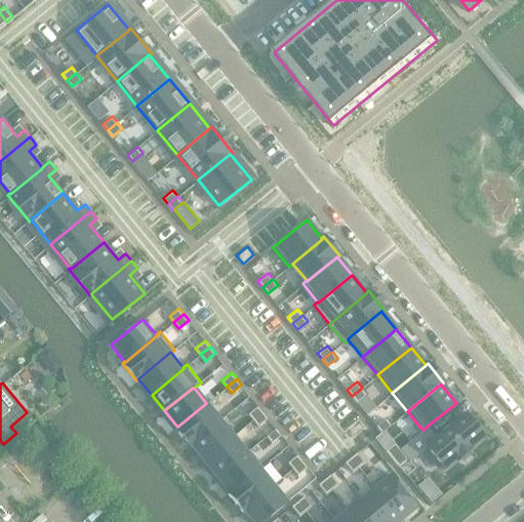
[(362,388),(352,396),(357,402),(367,394),(362,388)]
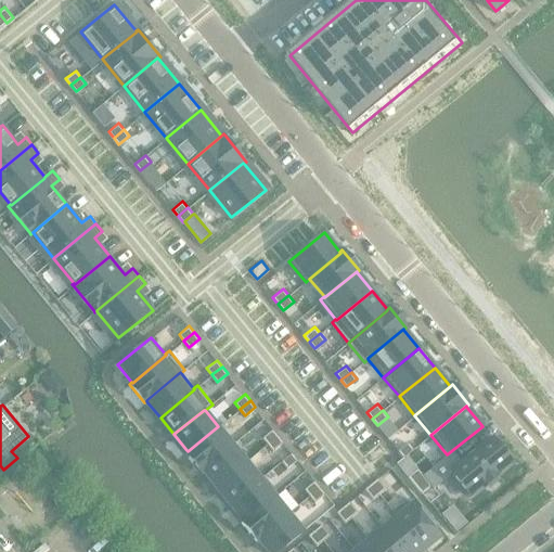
[(187,450),(185,452),(201,471),(203,469),(202,469),(232,444),(218,426),(188,451),(187,450)]
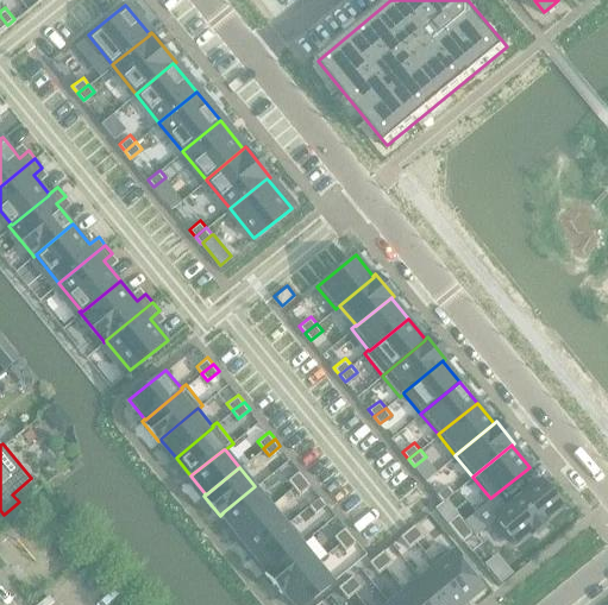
[(299,470),(288,479),(294,486),(305,477),(299,470)]
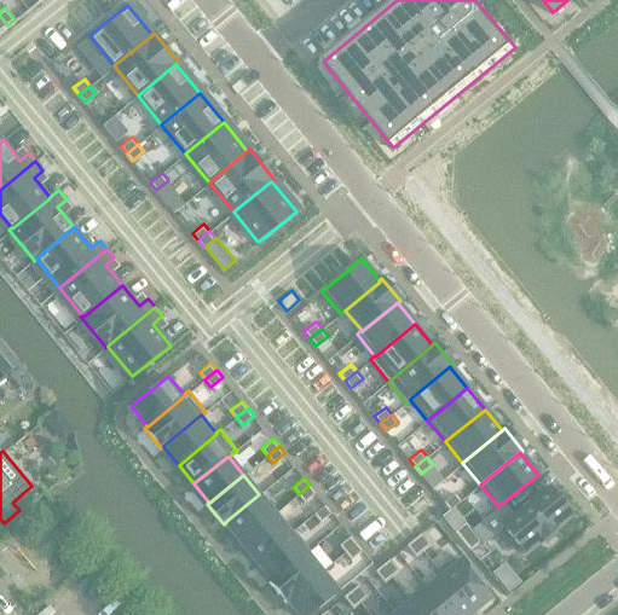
[(310,485),(299,494),(305,502),(316,492),(310,485)]
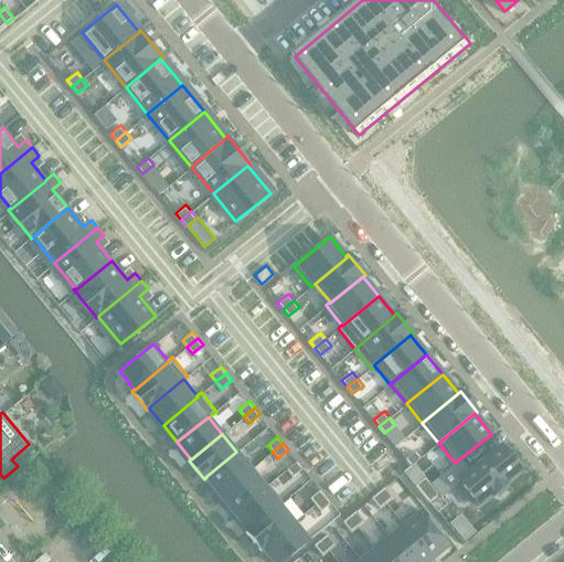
[(500,444),(458,479),(478,504),(492,491),(493,494),(507,483),(506,480),(520,468),(517,465),(520,463),(507,445),(503,448),(500,444)]
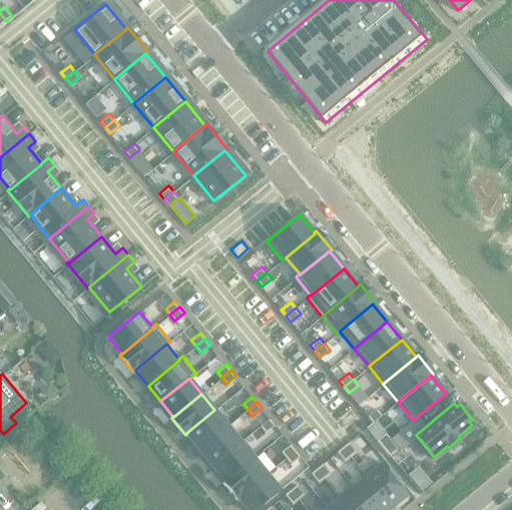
[(377,408),(368,416),(373,422),(383,414),(377,408)]
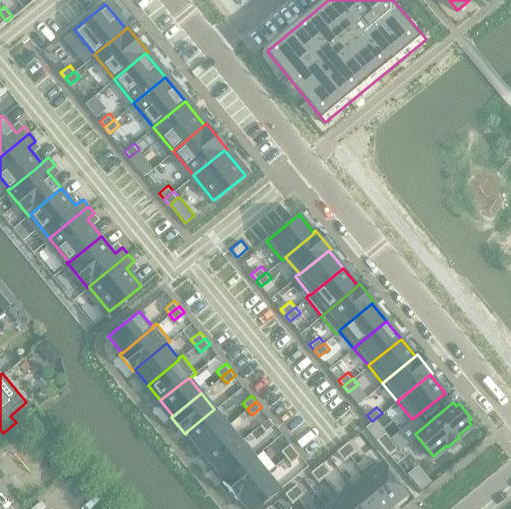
[(214,409),(186,432),(187,432),(199,448),(227,425),(214,409)]
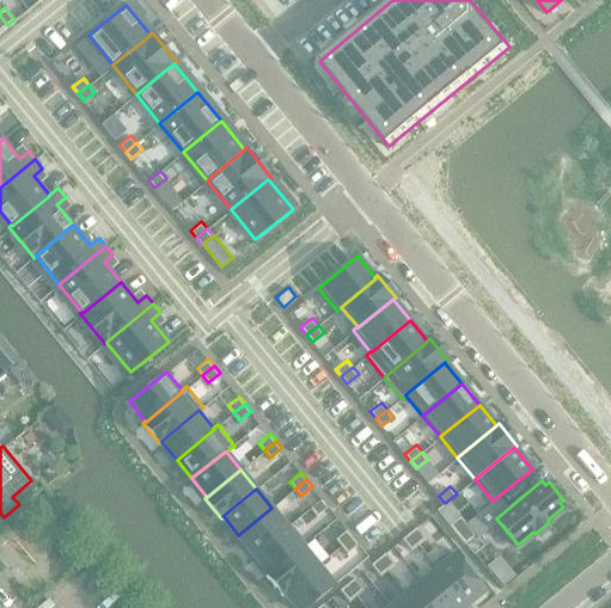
[(322,497),(311,507),(317,515),(328,504),(322,497)]
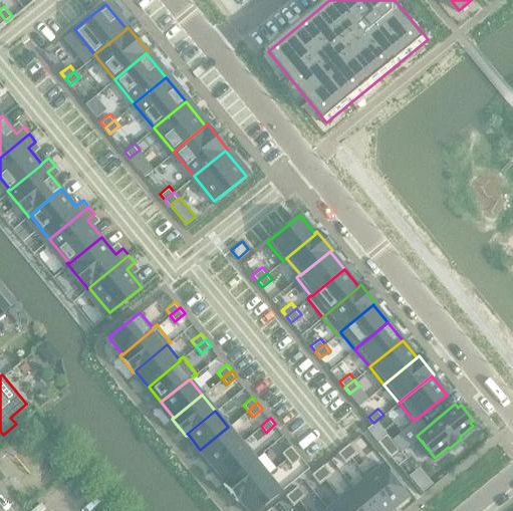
[(228,427),(200,450),(213,466),(241,443),(240,442),(228,427)]
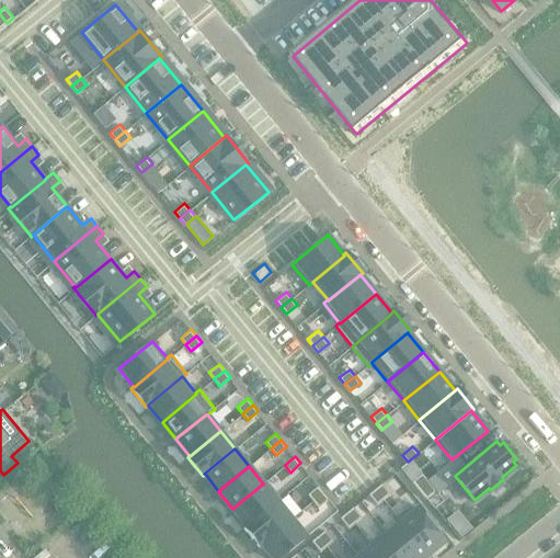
[(422,473),(412,480),(419,489),(430,480),(422,473)]
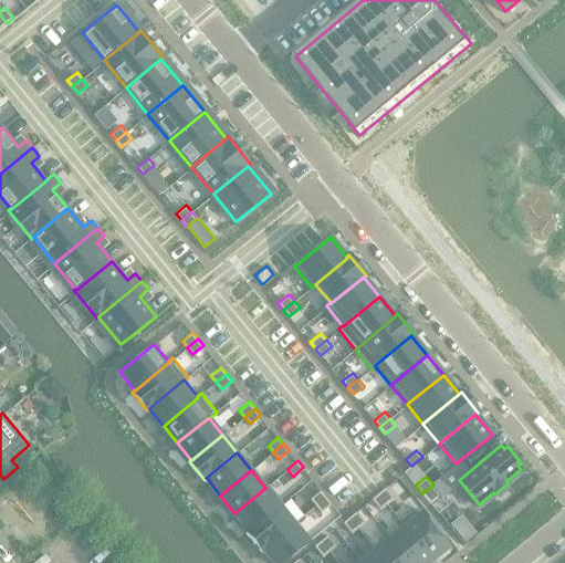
[(265,488),(234,513),(248,529),(249,530),(280,506),(284,502),(269,483),(264,487),(265,488)]
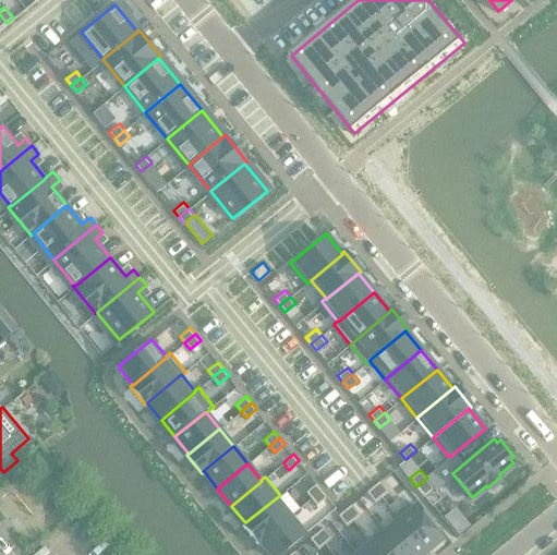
[(427,478),(416,486),(423,495),(434,486),(427,478)]
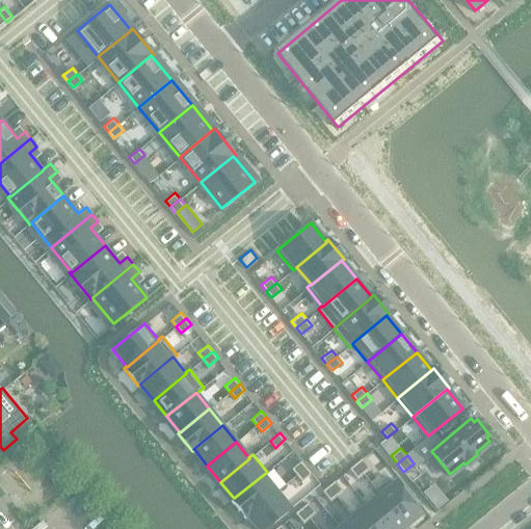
[(362,457),(355,463),(364,472),(370,468),(362,457)]
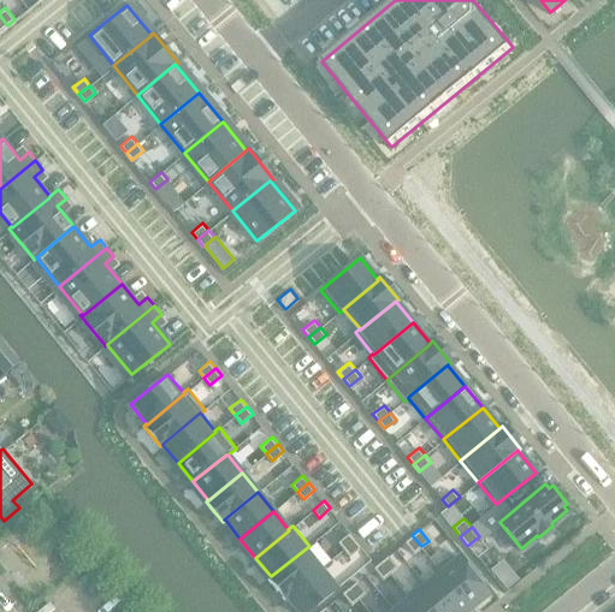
[(349,532),(338,541),(344,548),(355,539),(349,532)]
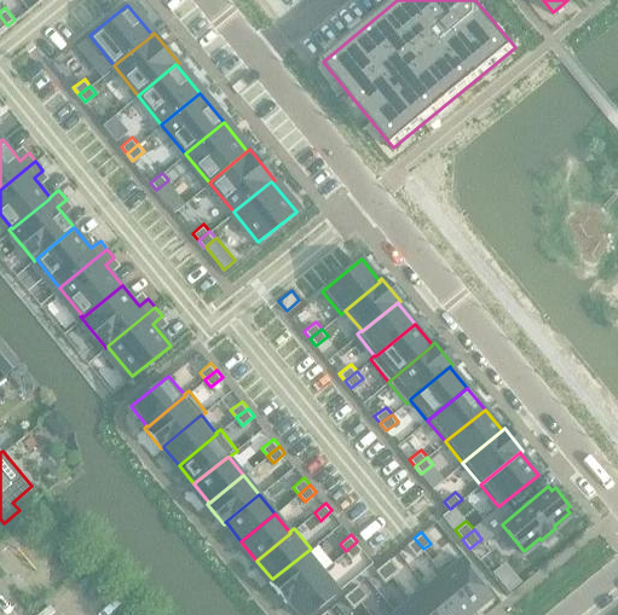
[(414,538),(406,544),(416,555),(423,549),(414,538)]
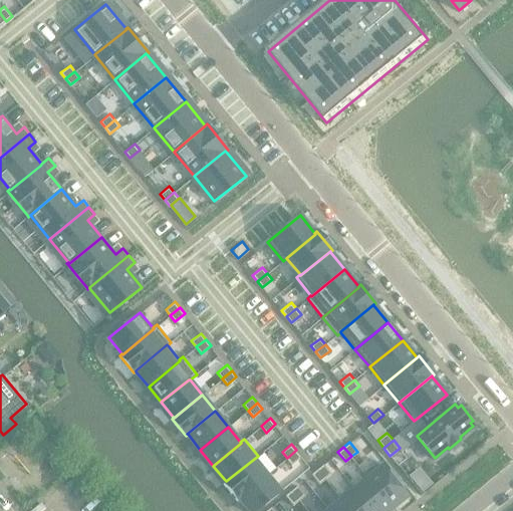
[(296,450),(287,458),(291,464),(301,456),(296,450)]
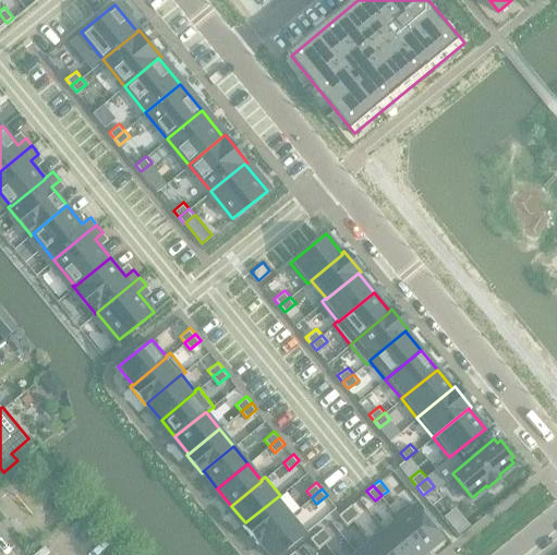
[(244,521),(242,523),(258,542),(259,541),(259,540),(290,515),(276,498),(245,522),(244,521)]
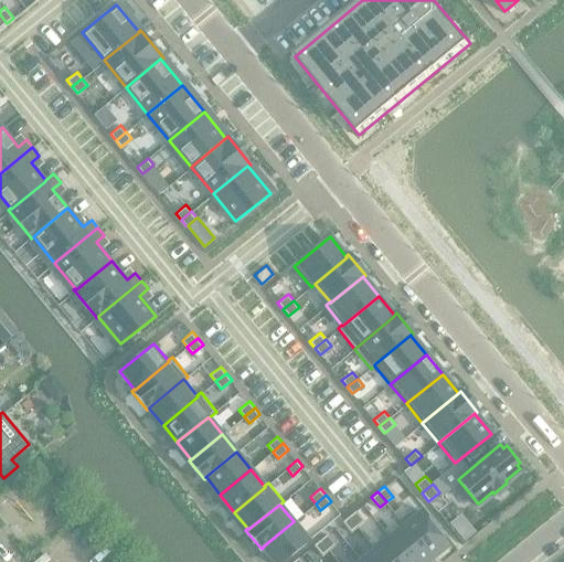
[(355,509),(349,515),(358,526),(364,520),(355,509)]
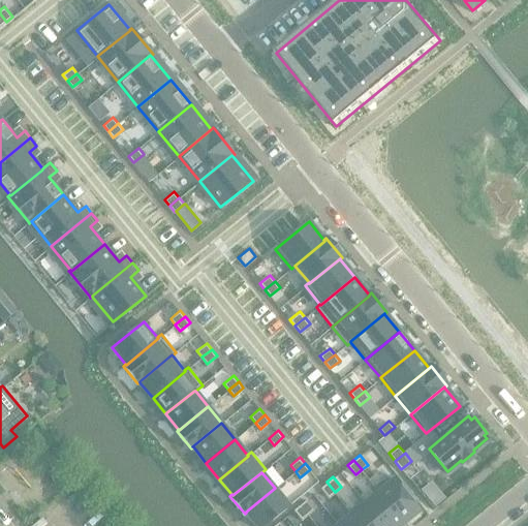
[(394,480),(379,491),(404,522),(418,509),(394,480)]
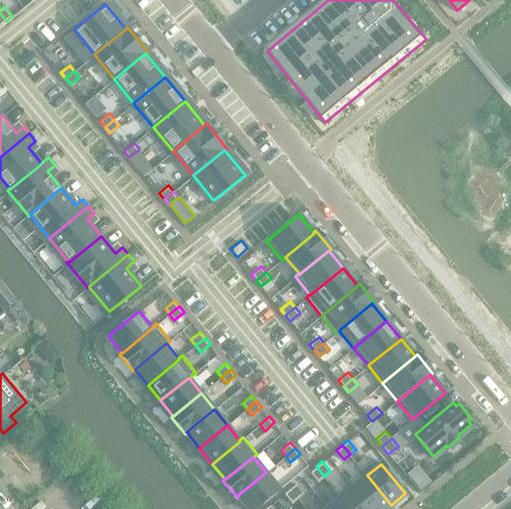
[(417,465),(408,473),(421,489),(430,481),(417,465)]
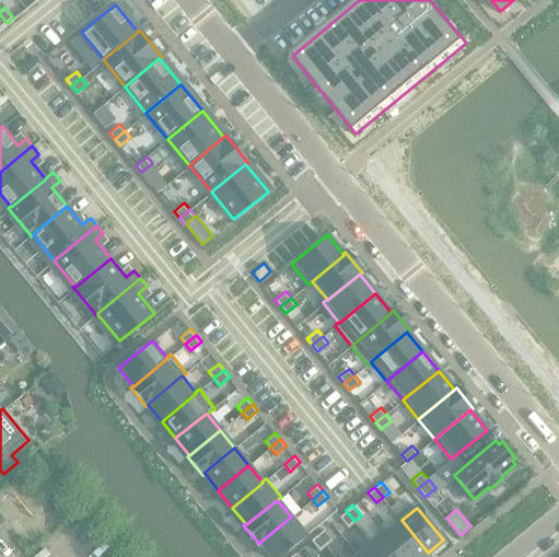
[(346,510),(339,515),(348,526),(354,521),(346,510)]
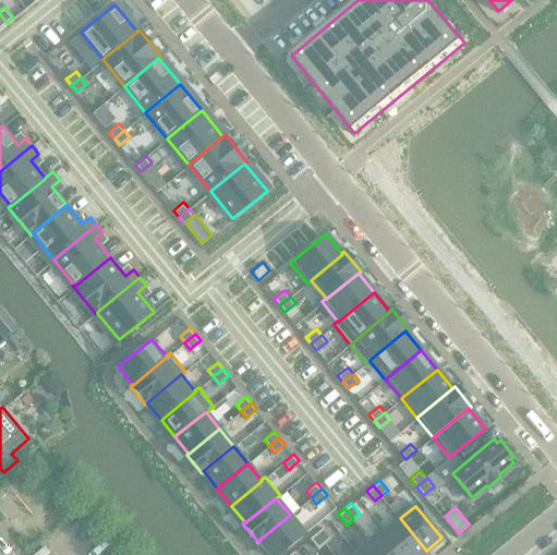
[(290,515),(259,540),(259,541),(271,554),(277,554),(304,533),(290,515)]
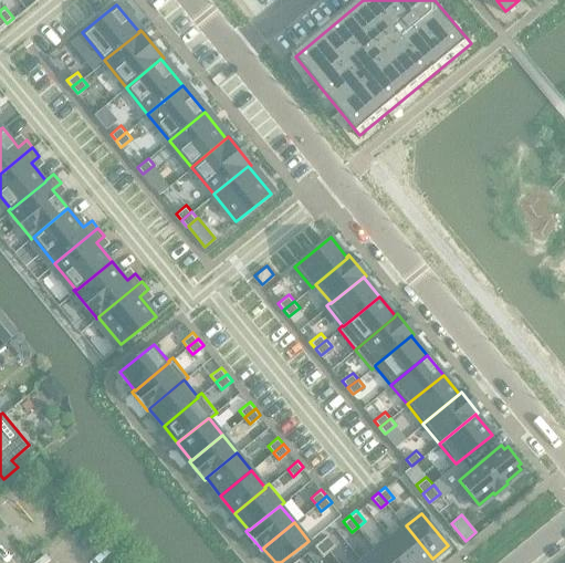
[(393,537),(391,538),(412,562),(426,562),(432,559),(406,525),(393,537)]
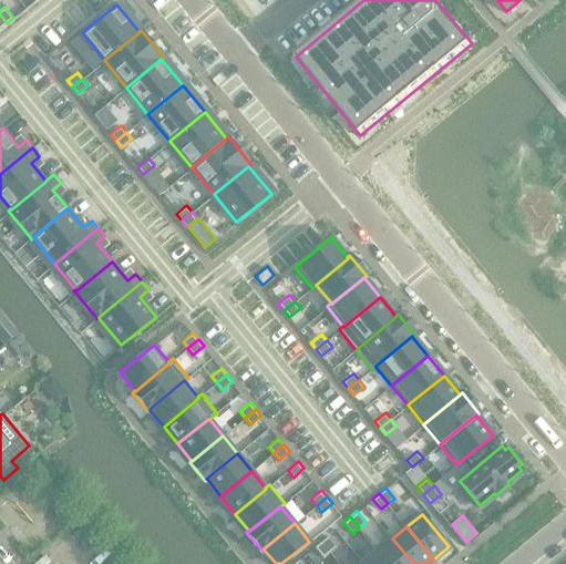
[(390,533),(373,546),(377,551),(378,550),(389,563),(413,563),(392,539),(393,537),(390,533)]
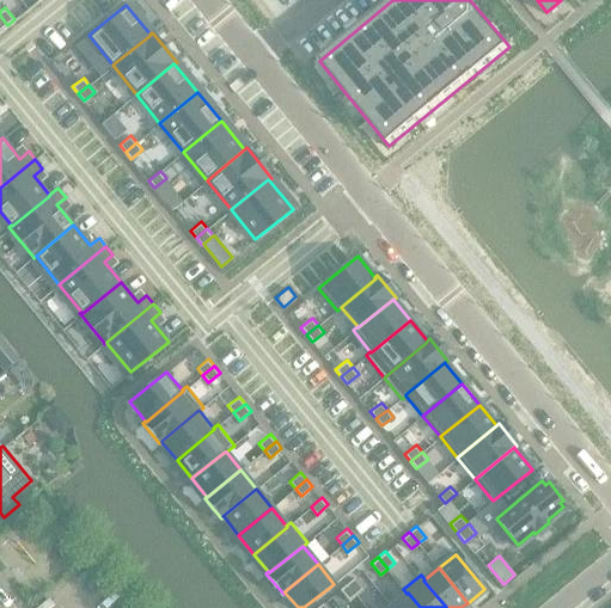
[(354,577),(347,583),(356,594),(364,588),(354,577)]
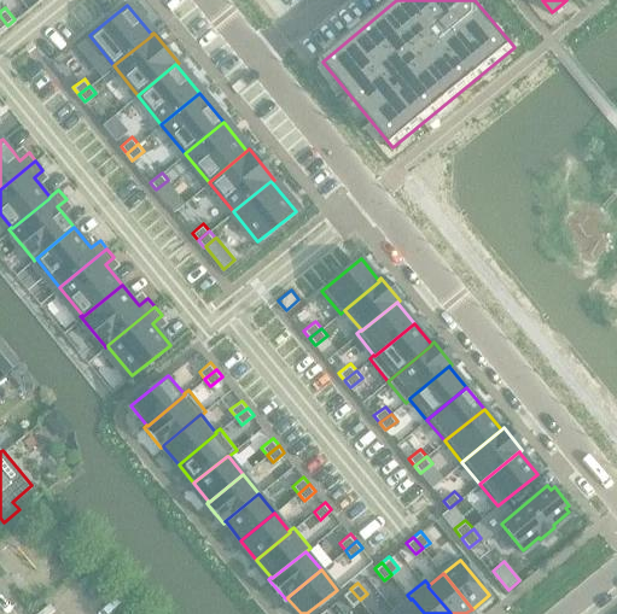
[(350,589),(343,595),(353,606),(360,600),(350,589)]
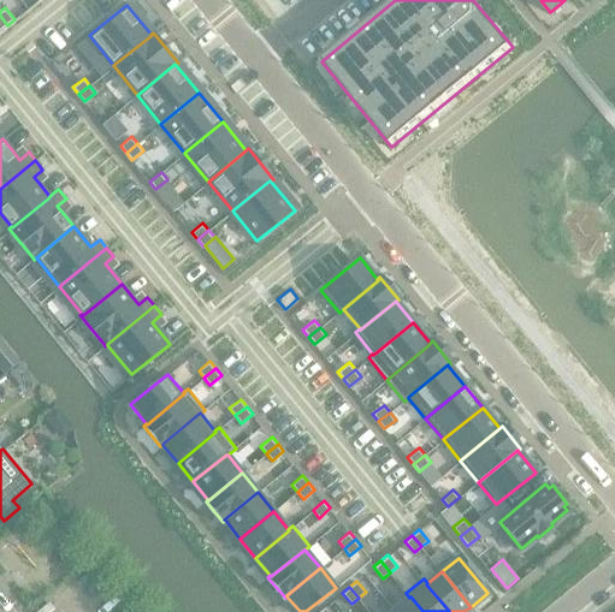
[(409,598),(395,610),(396,611),(423,611),(411,596),(409,598)]
